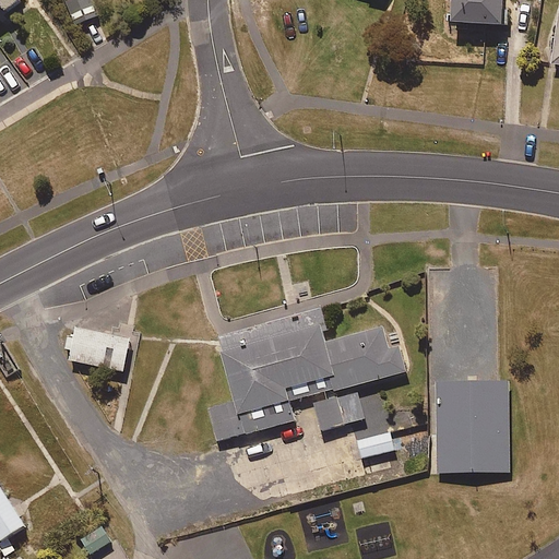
[(25,4),(22,0),(0,0),(0,16),(7,11),(10,15),(25,4)]
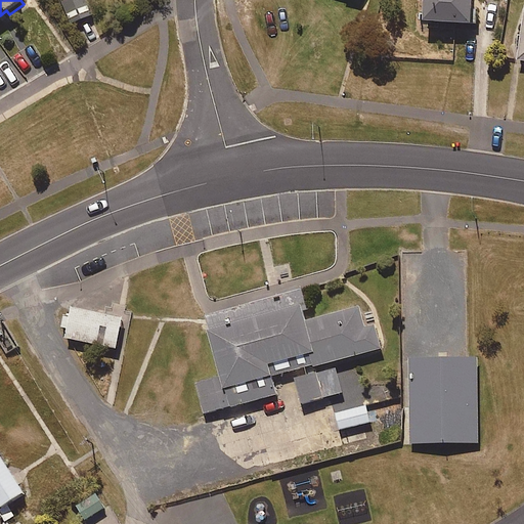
[(93,12),(87,0),(61,0),(73,23),(93,12)]
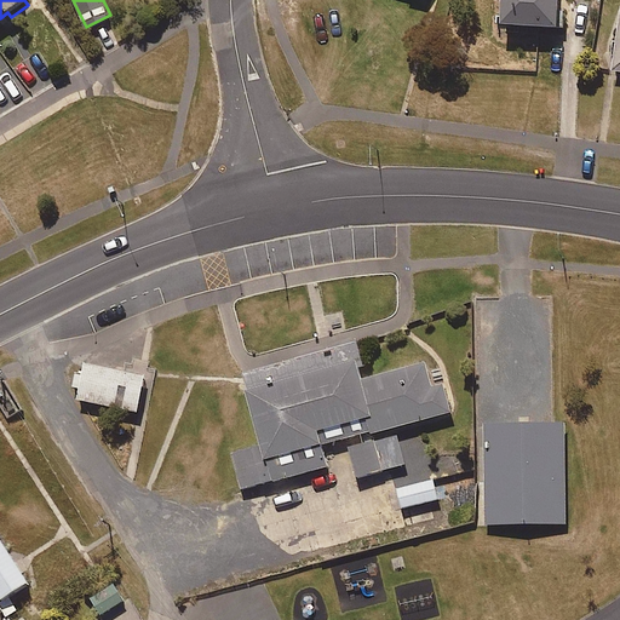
[(564,0),(509,0),(507,29),(563,32),(564,0)]
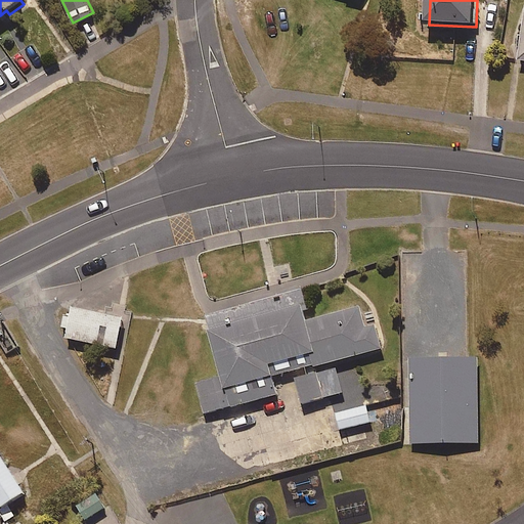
[(206,315),(205,315),(209,329),(206,330),(218,376),(193,383),(203,417),(279,395),(274,378),(381,348),(374,322),(364,325),(359,306),(305,320),(302,310),(306,309),(301,289),(206,315)]
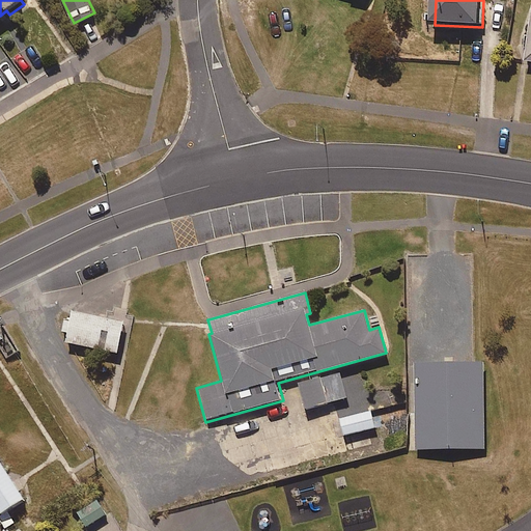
[(64,341),(116,353),(116,350),(122,322),(71,310),(68,319),(63,317),(60,331),(66,332),(64,341)]
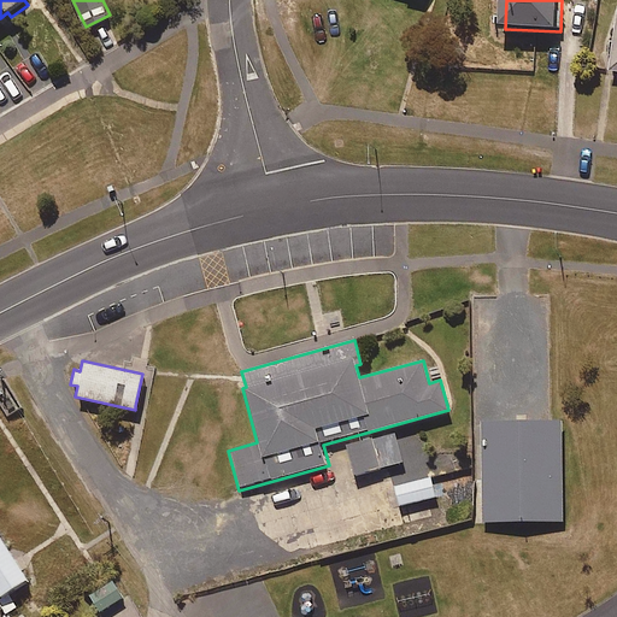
[(481,419),(483,505),(563,503),(563,418),(550,418),(481,419)]
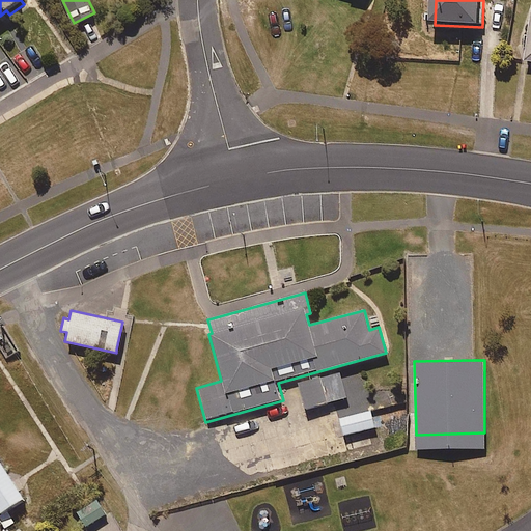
[(339,372),(298,384),(305,410),(346,398),(339,372)]
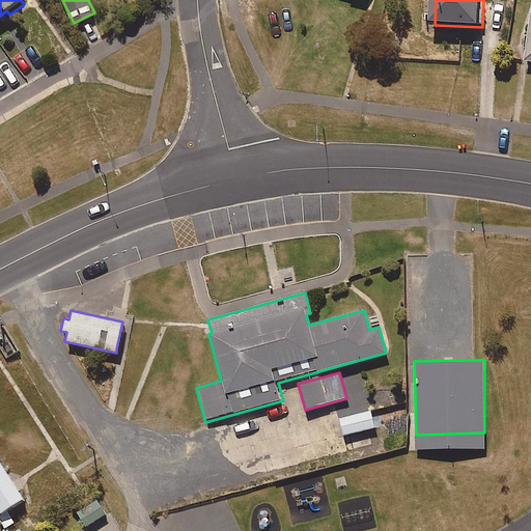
[(370,410),(339,418),(343,436),(374,427),(370,410)]
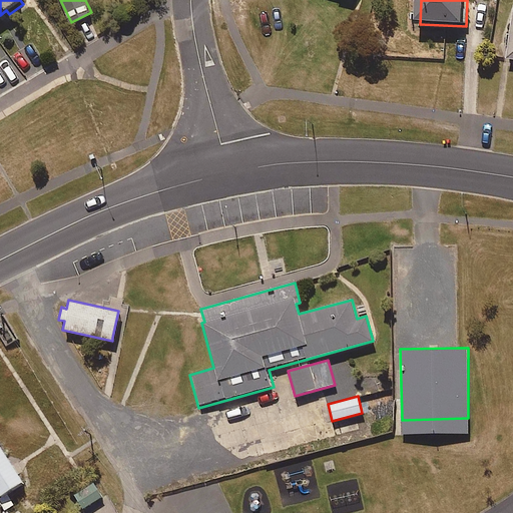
[(0,445),(0,495),(23,480),(14,467),(0,445)]
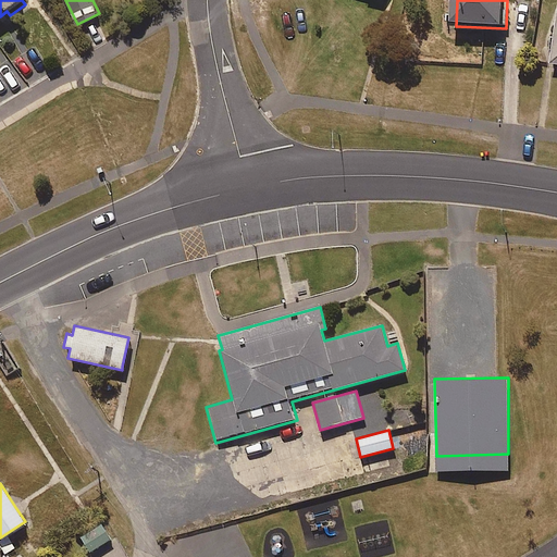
[(81,539),(90,553),(110,540),(102,529),(100,525),(81,539)]
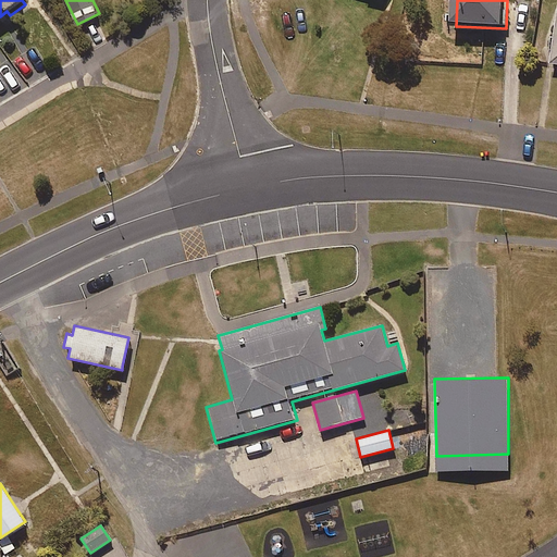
All buildings are outlined.
